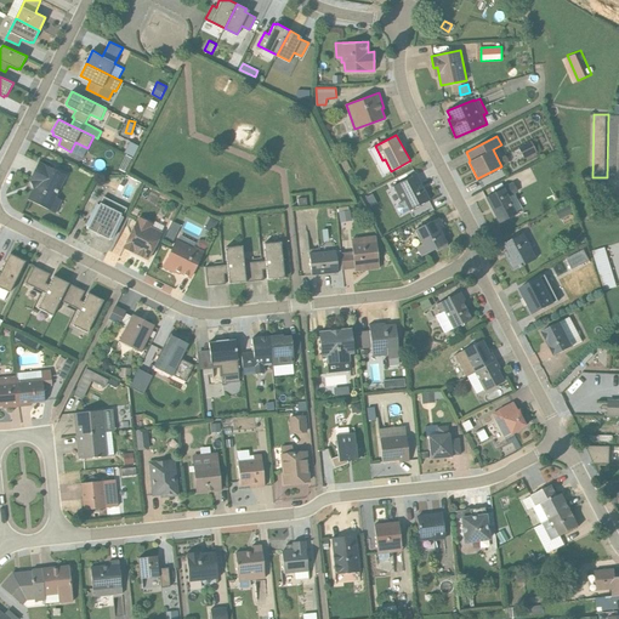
[(135,155),(140,146),(130,141),(125,152),(135,155)]
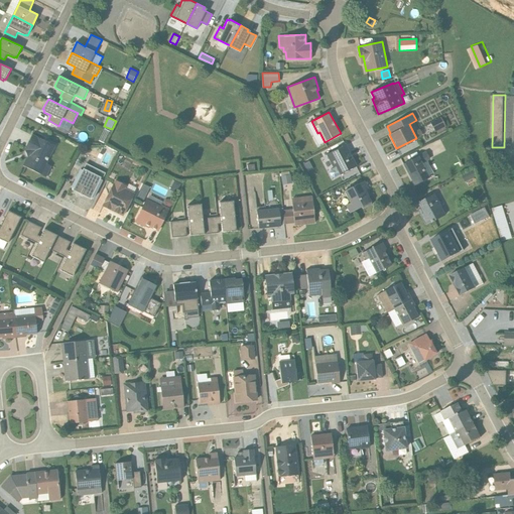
[(100,140),(105,142),(111,130),(106,128),(100,140)]
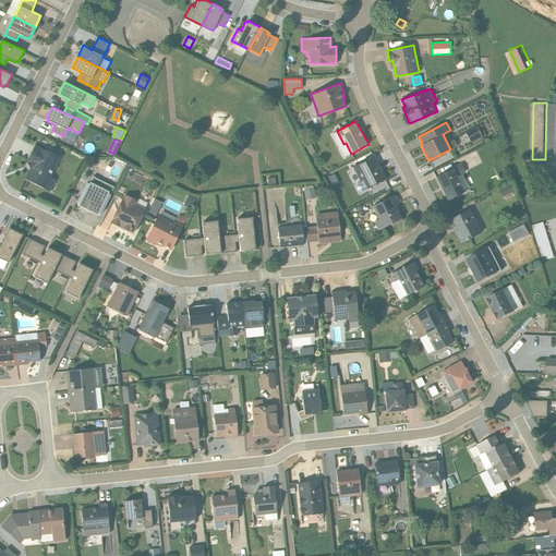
[(26,178),(45,188),(51,191),(56,179),(50,176),(59,157),(36,145),(27,161),(31,169),(26,178)]
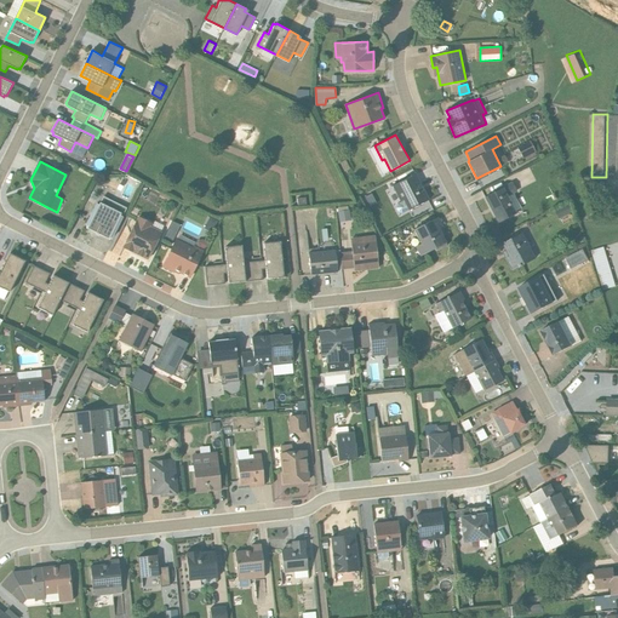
[(398,211),(402,213),(429,199),(416,173),(393,186),(400,201),(398,202),(396,207),(398,211)]
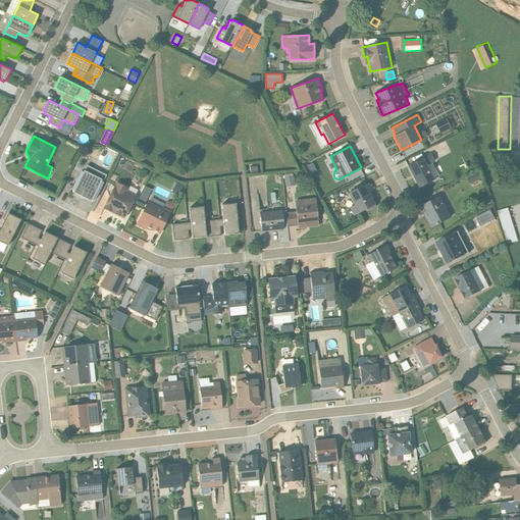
[(408,165),(419,187),(434,179),(427,165),(435,160),(431,152),(408,165)]
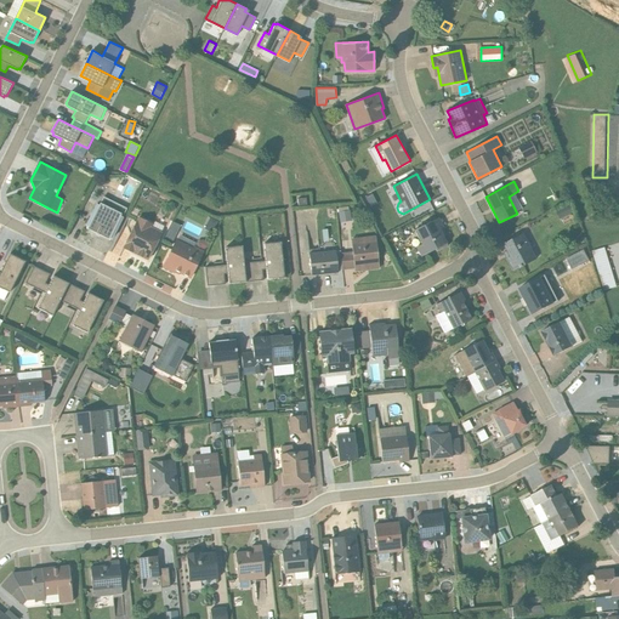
[(87,228),(109,239),(111,237),(113,238),(128,208),(104,196),(100,204),(97,203),(86,225),(89,226),(87,228)]
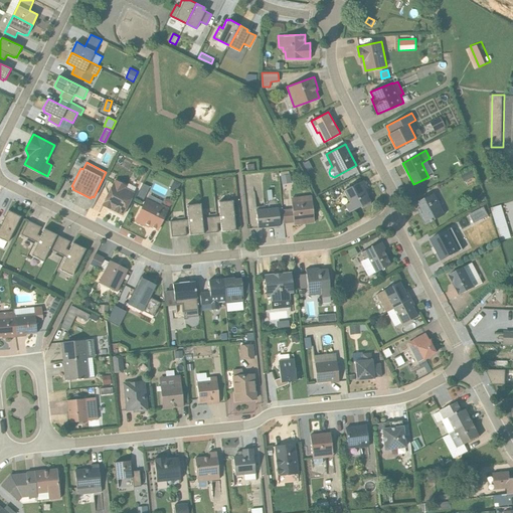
[(282,172),(280,173),(280,175),(281,175),(283,184),(292,182),(291,173),(290,173),(290,170),(282,171),(282,172)]
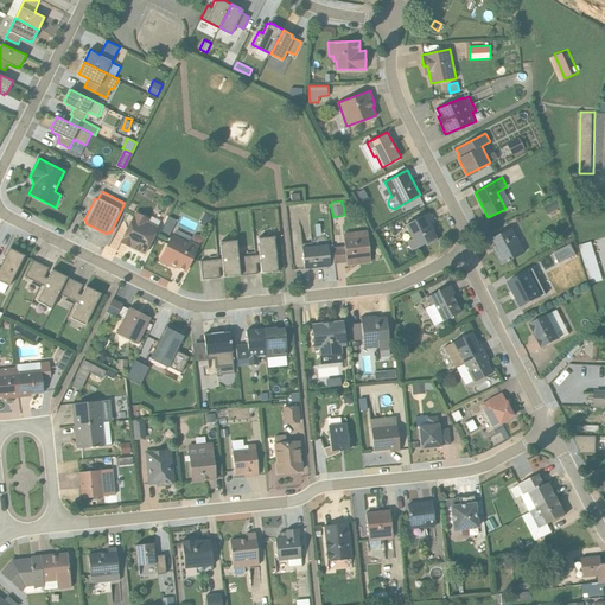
[(151,218),(135,211),(121,242),(146,254),(159,227),(150,221),(151,218)]
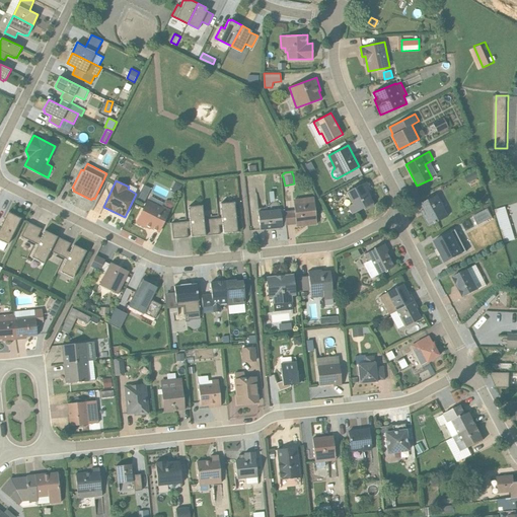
[(176,180),(171,191),(178,194),(182,185),(176,180)]
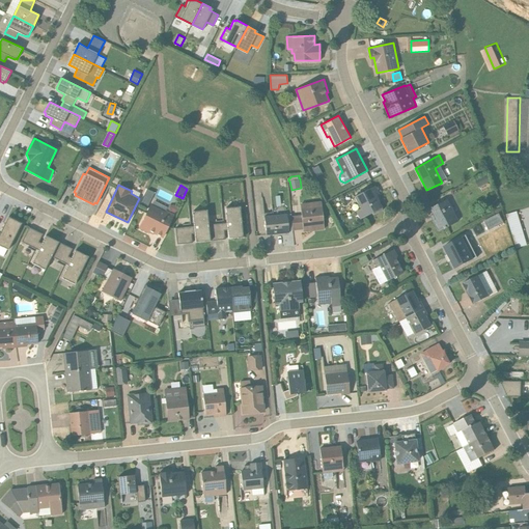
[(379,193),(374,185),(355,196),(361,207),(356,211),(360,218),(372,212),(373,214),(383,209),(379,201),(382,200),(379,194),(379,193)]
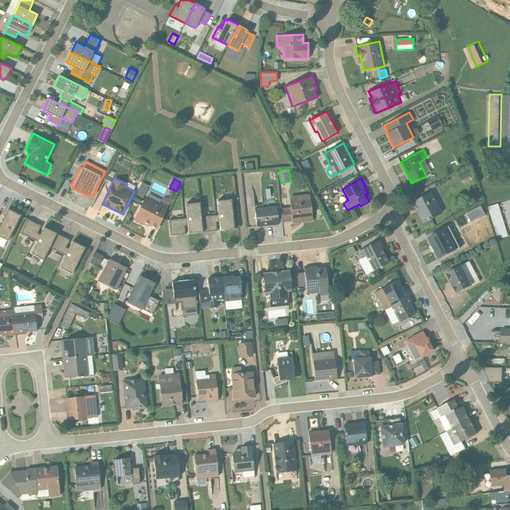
[(136,197),(142,200),(150,185),(143,182),(136,197)]
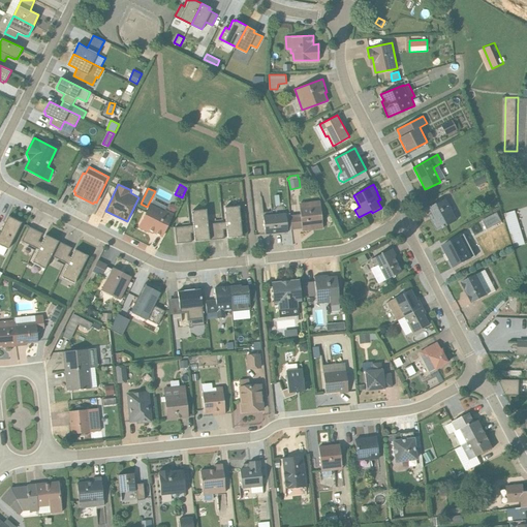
[(456,220),(445,197),(428,207),(434,218),(431,219),(437,229),(456,220)]
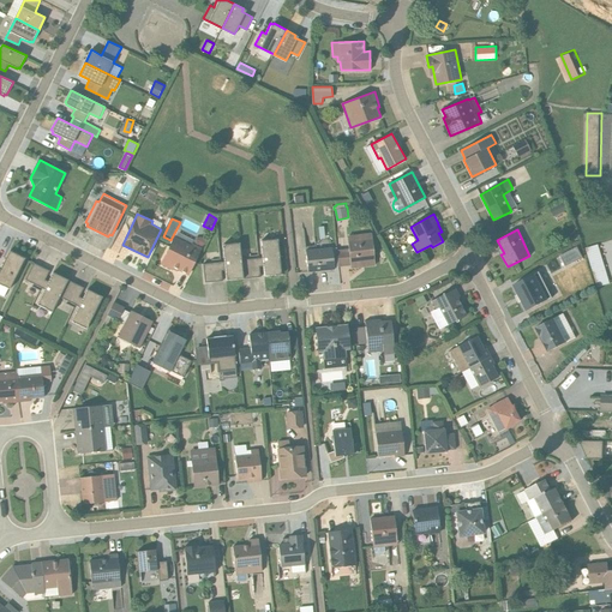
[(337,250),(340,265),(352,265),(352,268),(375,265),(372,233),(348,234),(349,249),(337,250)]
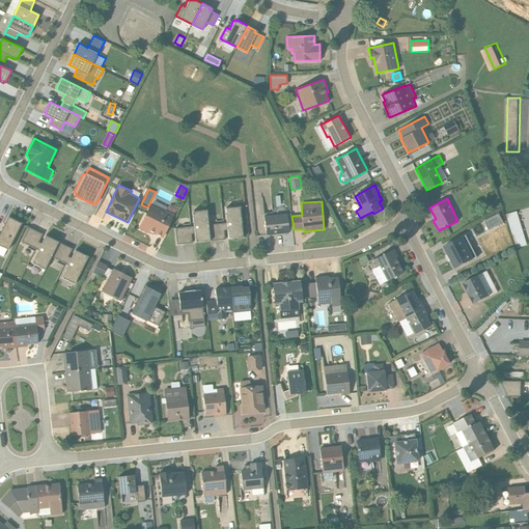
[(151,204),(139,227),(149,232),(150,232),(154,233),(154,232),(163,238),(175,214),(174,213),(178,212),(178,210),(178,205),(173,204),(170,204),(167,210),(165,212),(151,204)]
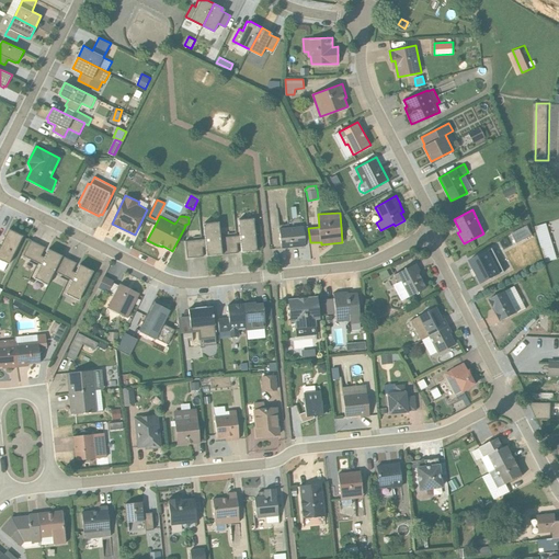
[(238,243),(241,242),(242,252),(258,250),(254,217),(238,219),(240,235),(221,237),(223,253),(239,252),(238,243)]
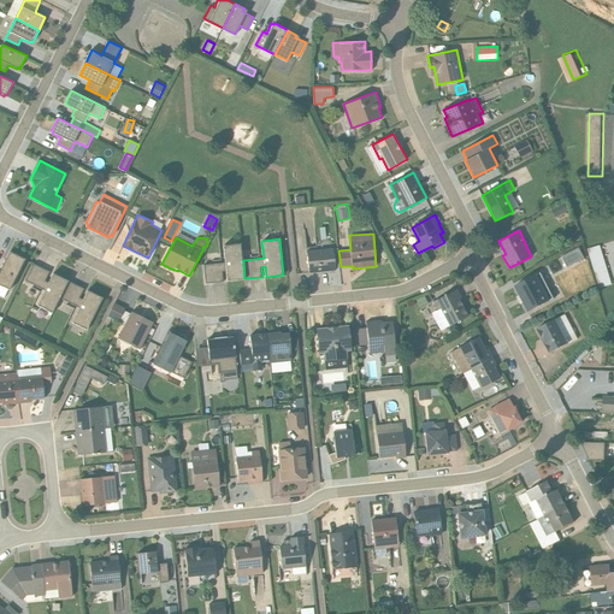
[(226,271),(228,281),(244,278),(241,243),(224,244),(225,261),(204,264),(206,283),(224,281),(223,271),(226,271)]
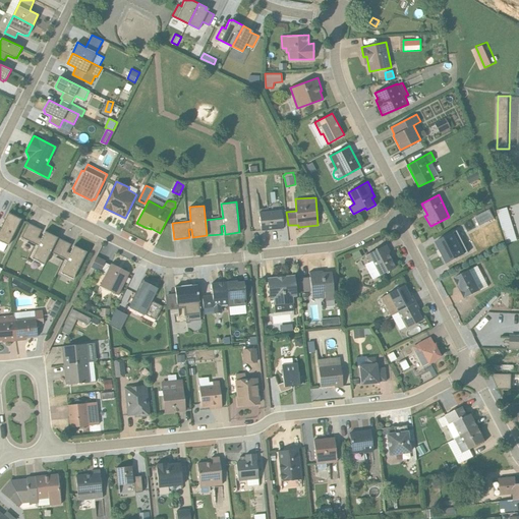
[(479,212),(482,222),(498,216),(494,206),(479,212)]
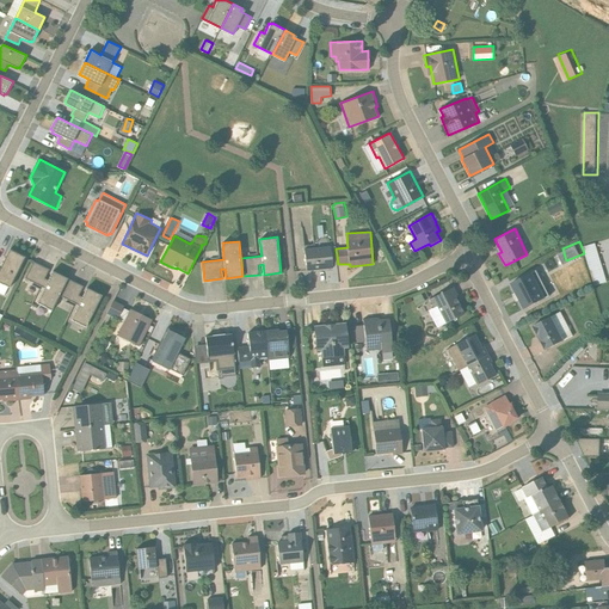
[(608,277),(597,243),(585,246),(597,284),(608,281),(608,277)]
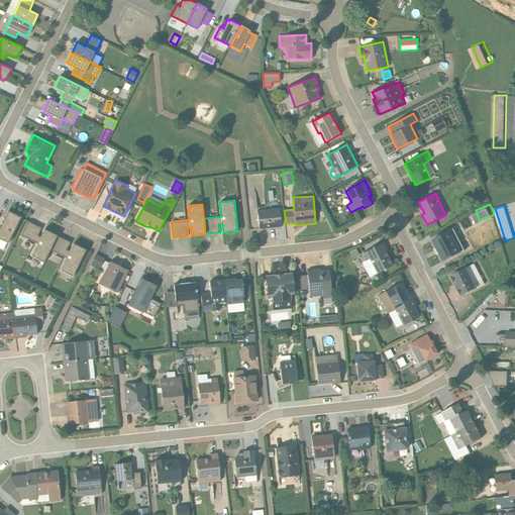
[(258,209),(260,228),(282,226),(282,224),(285,223),(284,207),(280,208),(258,209)]
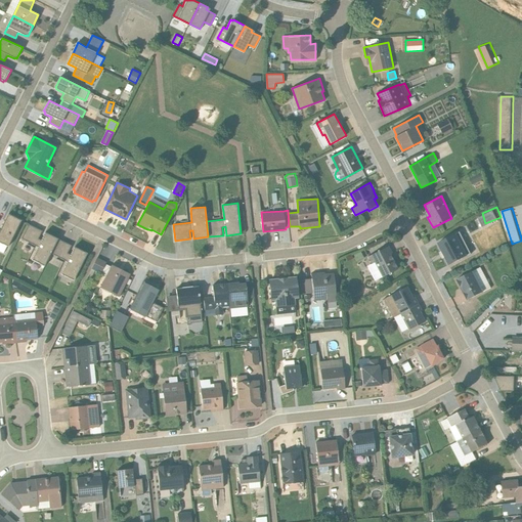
[(0,230),(0,241),(9,246),(22,219),(9,213),(8,213),(0,230)]
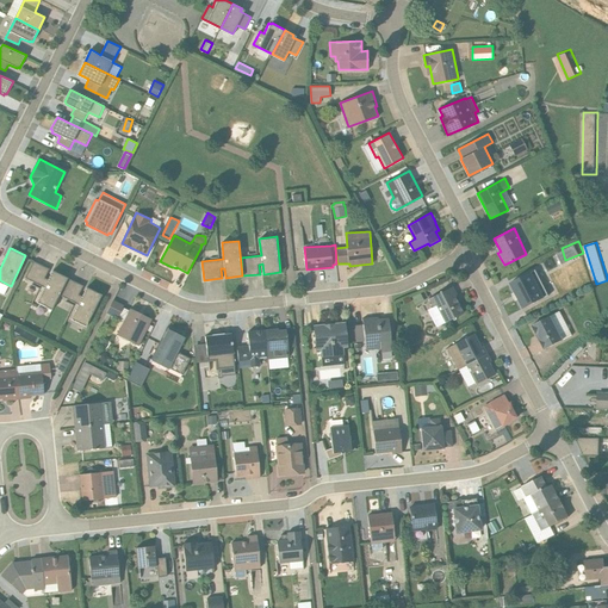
[(50,268),(35,260),(26,277),(42,285),(50,268)]
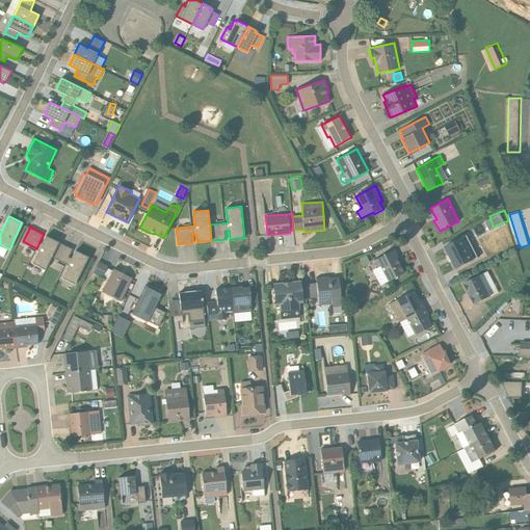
[(482,256),(471,234),(447,246),(458,268),(482,256)]
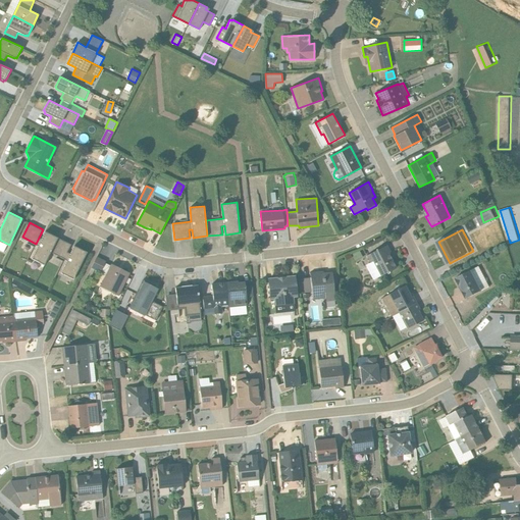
[(32,258),(45,265),(51,251),(58,237),(46,230),(32,258)]
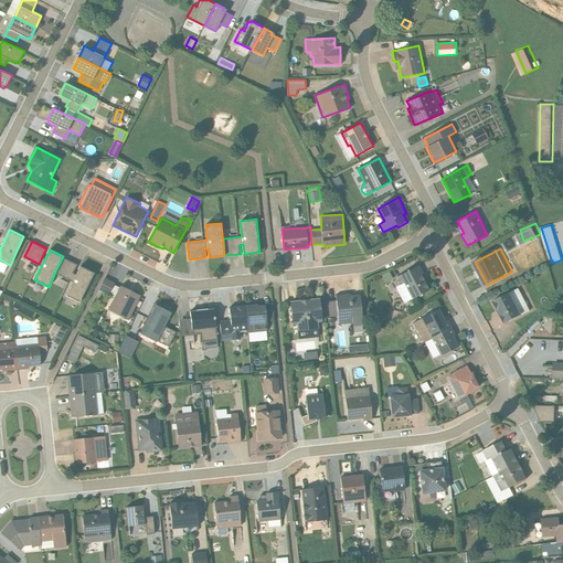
[(55,272),(70,279),(78,264),(63,256),(55,272)]
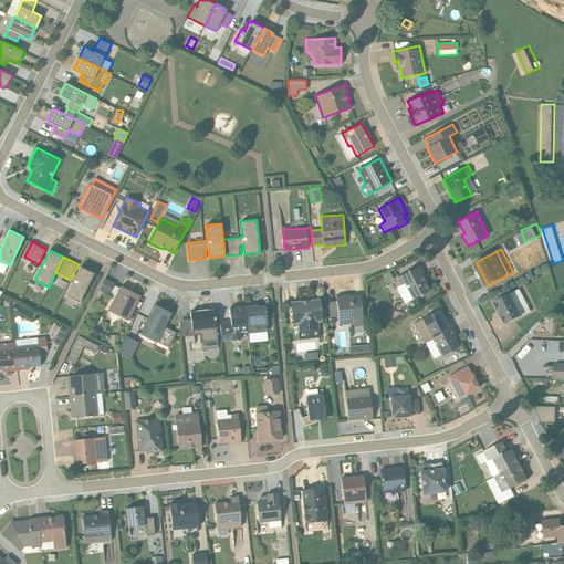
[(95,273),(81,265),(66,295),(80,302),(81,302),(95,273)]
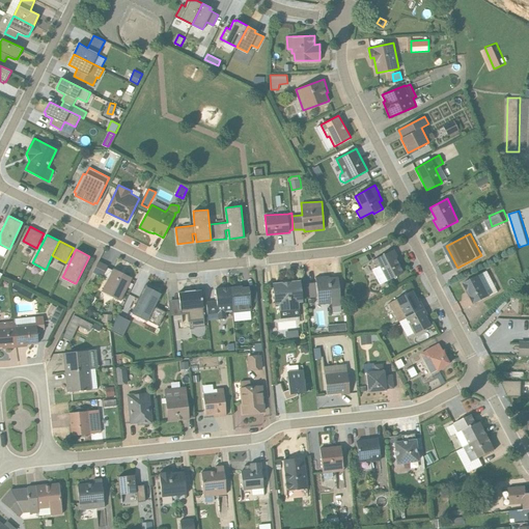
[(397,256),(393,249),(373,259),(377,267),(372,269),(380,283),(404,272),(395,257),(397,256)]
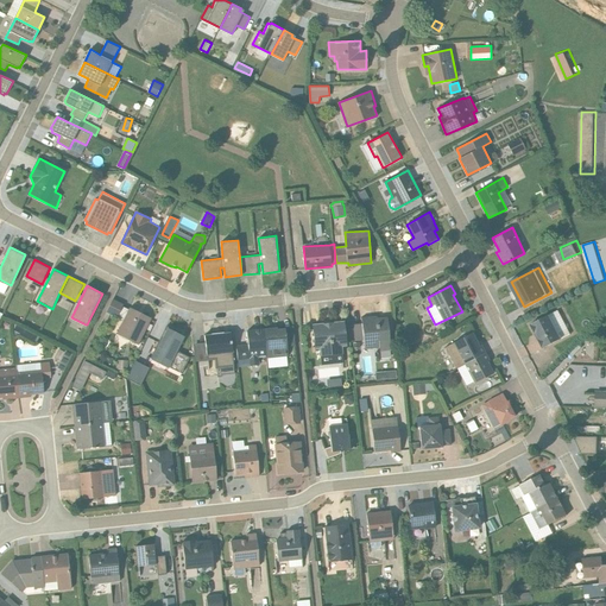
[(418,291),(411,296),(415,303),(423,298),(418,291)]
